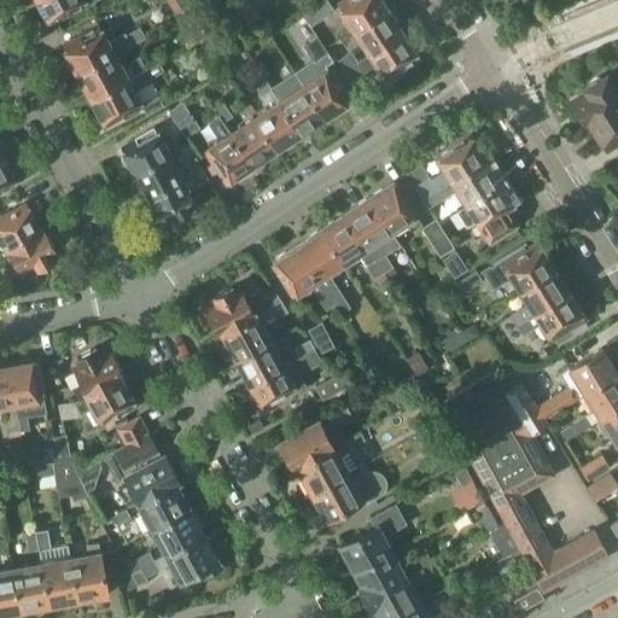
[(38,0),(50,21),(68,12),(69,15),(82,7),(81,5),(88,0),(38,0)]
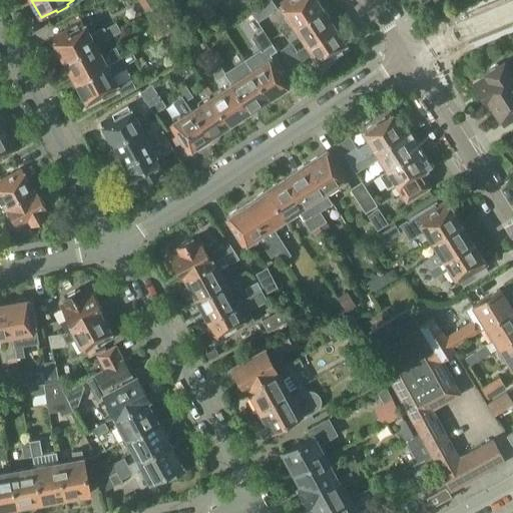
[(154,0),(136,0),(143,10),(156,2),(154,0)]
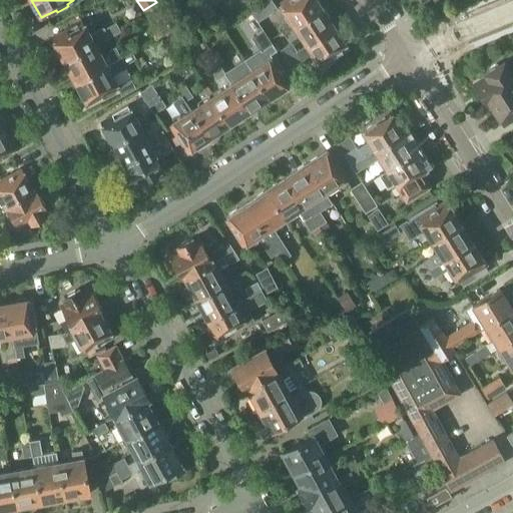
[(177,0),(172,0),(166,4),(174,17),(185,11),(177,0)]
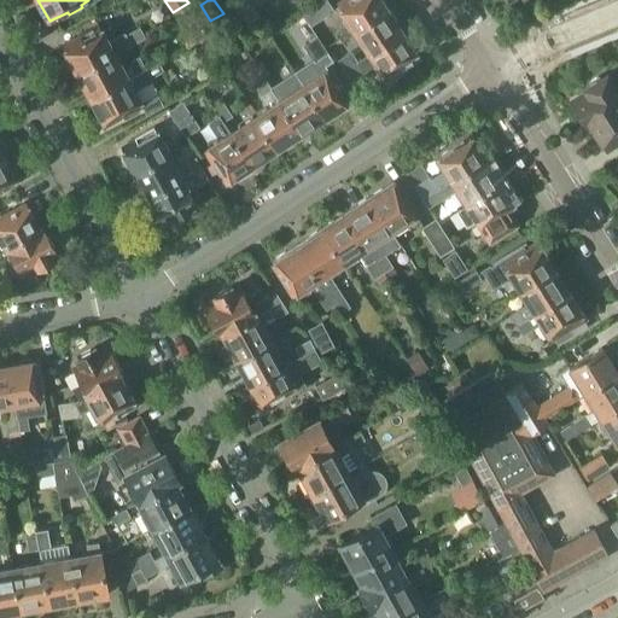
[(248,0),(243,0),(235,5),(246,22),(258,15),(248,0)]
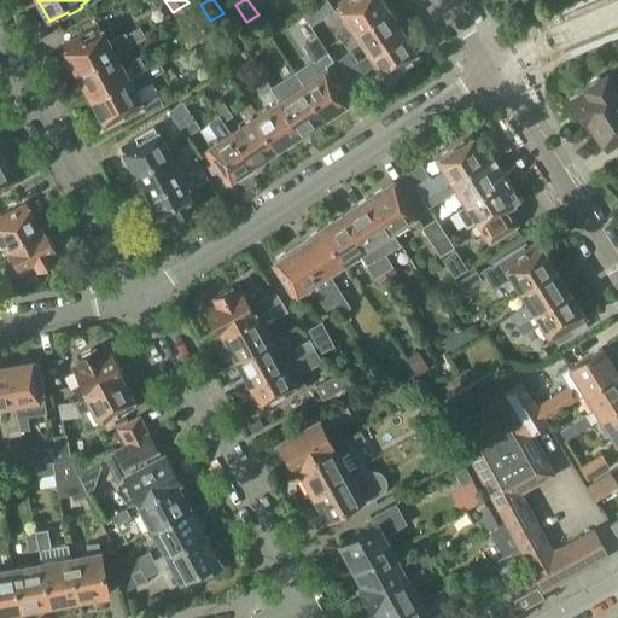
[(328,0),(320,0),(301,12),(302,13),(310,25),(334,10),(328,0)]
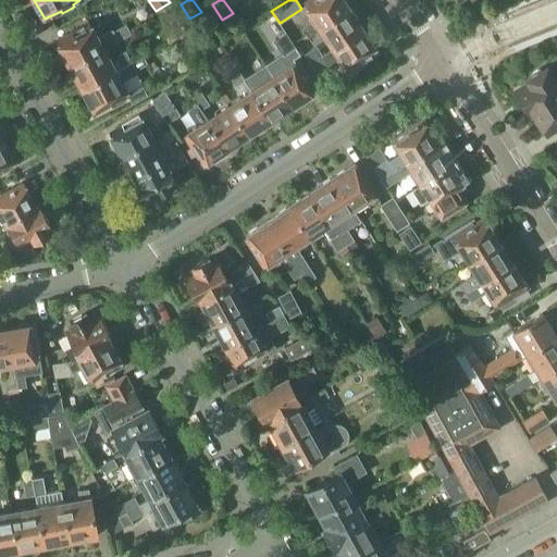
[(312,0),(306,5),(320,27),(348,9),(347,7),(348,3),(345,0),(312,0)]
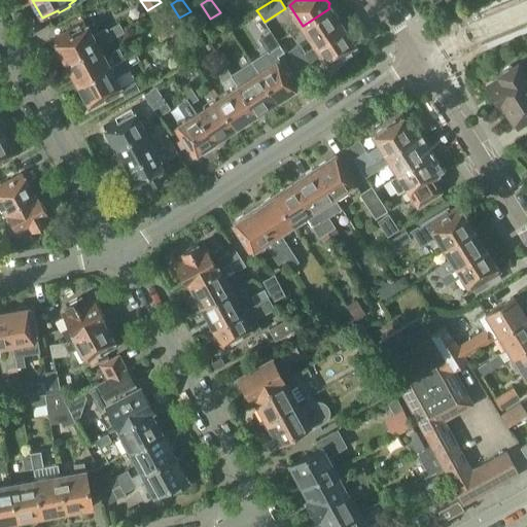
[(329,8),(303,26),(316,45),(343,28),(338,20),(340,19),(332,8),(330,9),(329,8)]
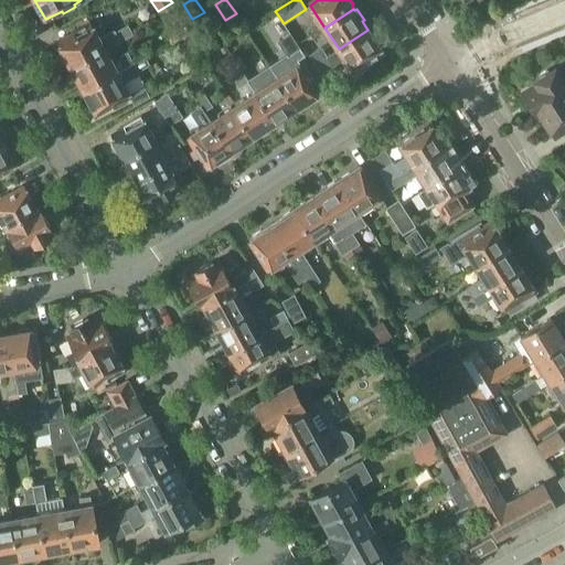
[(191,32),(182,19),(163,30),(171,44),(191,32)]
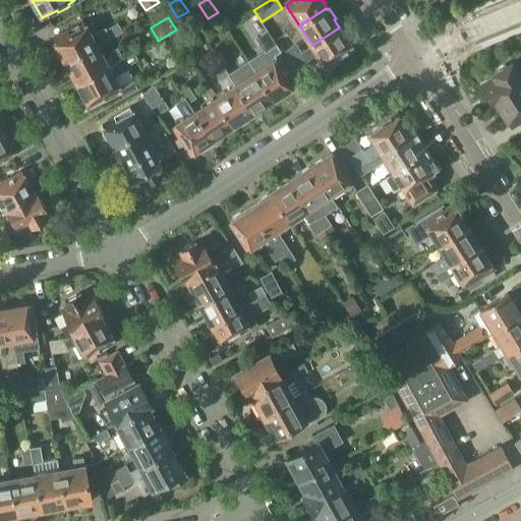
[(68,32),(54,40),(66,61),(96,45),(97,46),(123,32),(118,22),(107,29),(106,27),(91,36),(84,23),(79,25),(78,23),(67,30),(68,32)]
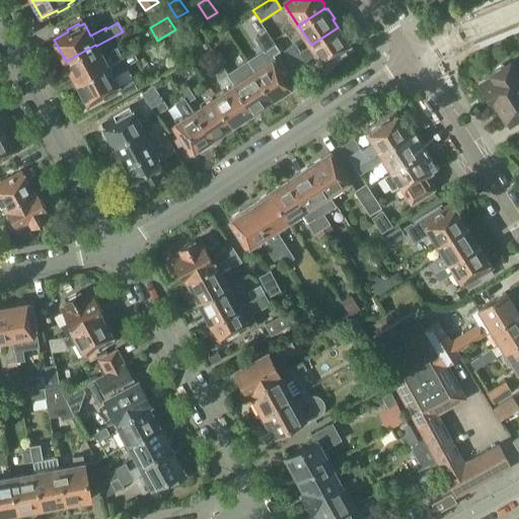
[(300,53),(290,59),(296,68),(317,54),(324,66),(327,64),(328,66),(339,60),(337,58),(351,48),(350,46),(350,43),(347,36),(343,35),(338,27),(311,45),(300,53)]
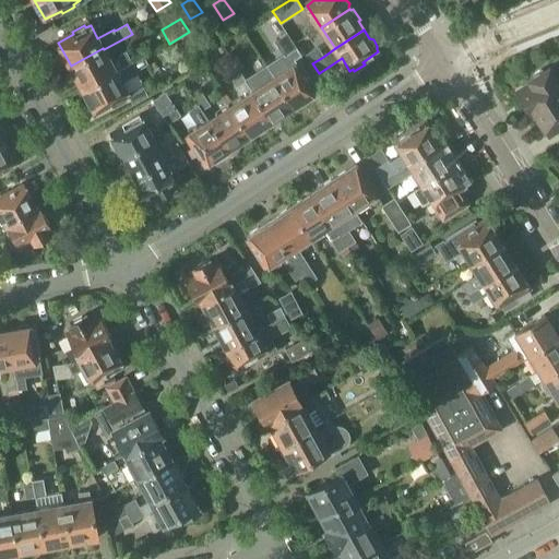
[(268,66),(294,106),(295,105),(299,105),(306,100),(306,97),(316,91),(295,59),(301,55),(287,33),(275,42),(285,55),(268,66)]
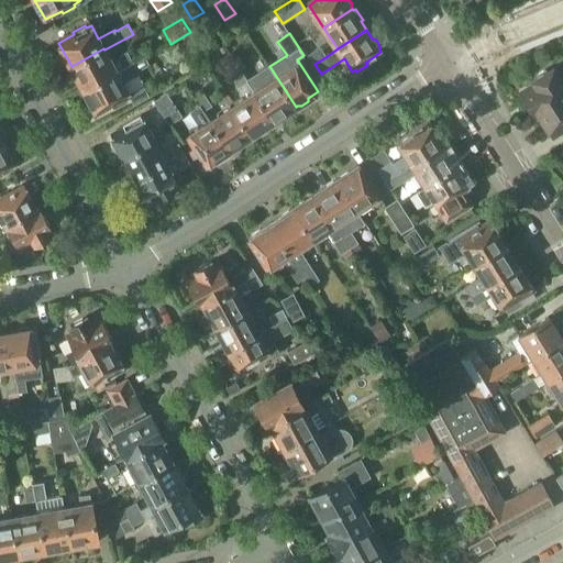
[(320,47),(309,55),(315,64),(326,57),(320,47)]
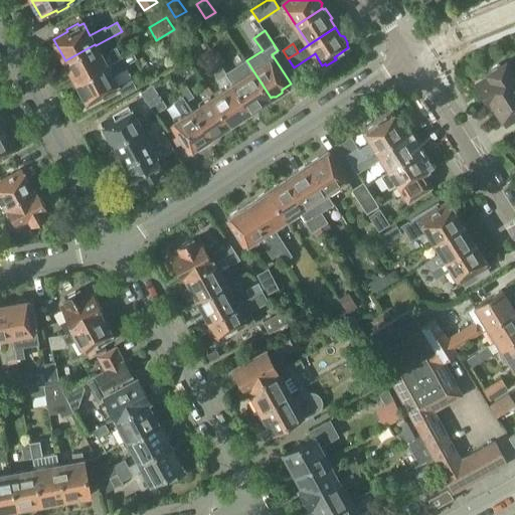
[(66,62),(64,63),(69,73),(71,72),(76,81),(122,56),(117,48),(116,46),(110,50),(111,51),(102,56),(96,45),(95,44),(65,60),(66,62)]
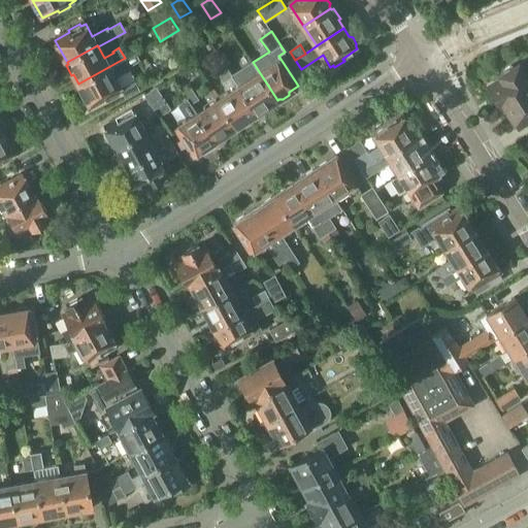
[(125,58),(78,84),(90,105),(105,97),(106,99),(118,93),(117,91),(121,89),(116,78),(131,69),(130,66),(140,61),(135,52),(125,58)]
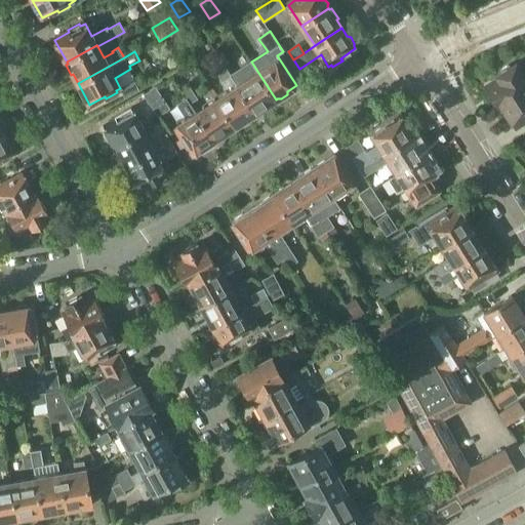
[(250,63),(231,76),(255,113),(264,107),(267,108),(273,104),(274,101),(276,99),(251,62),(250,61),(249,62),(250,63)]
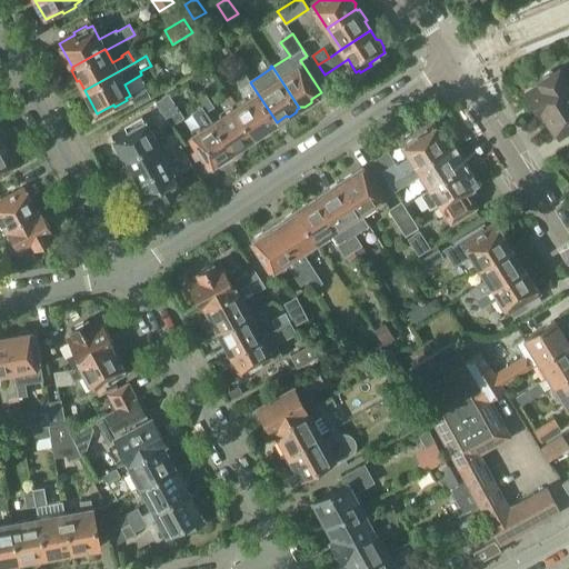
[(541,85),(527,92),(540,113),(568,95),(568,80),(567,82),(558,69),(553,72),(551,70),(543,76),(543,79),(539,81),(541,85)]
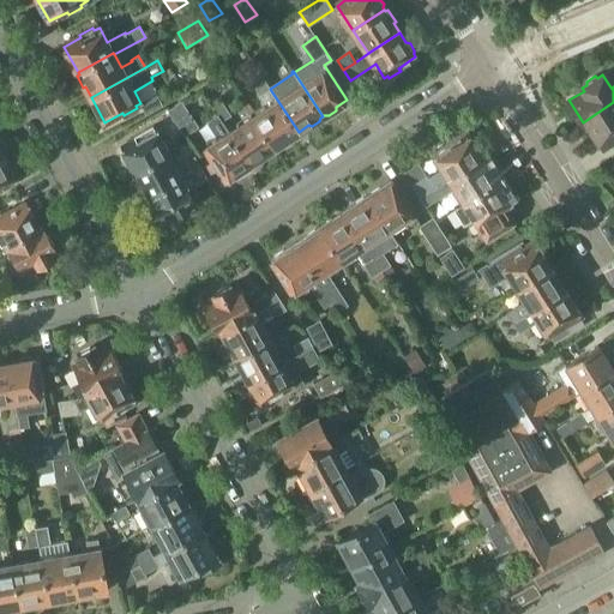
[(262,76),(252,82),(260,94),(259,95),(268,109),(254,118),(275,148),(277,146),(281,148),(288,143),(288,139),(299,132),(270,89),(262,76)]
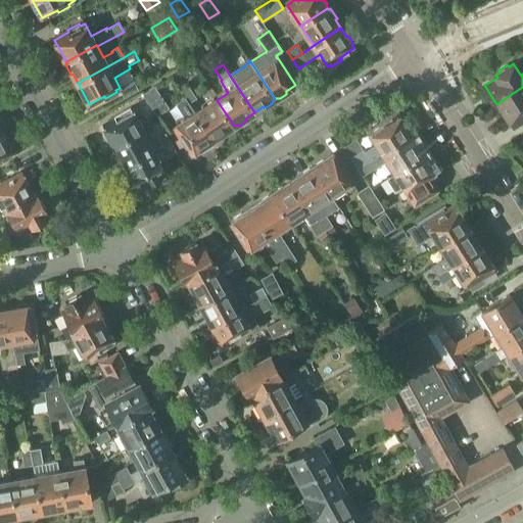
[(132,81),(119,89),(123,96),(135,88),(132,81)]
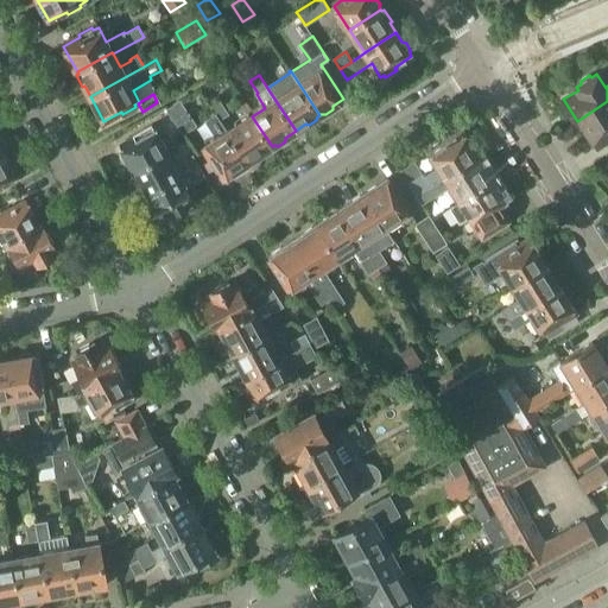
[(179,100),(166,108),(171,115),(184,108),(179,100)]
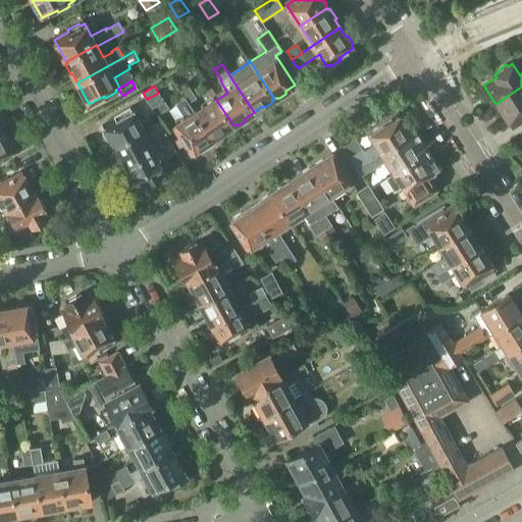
[(197,98),(189,86),(180,91),(188,103),(197,98)]
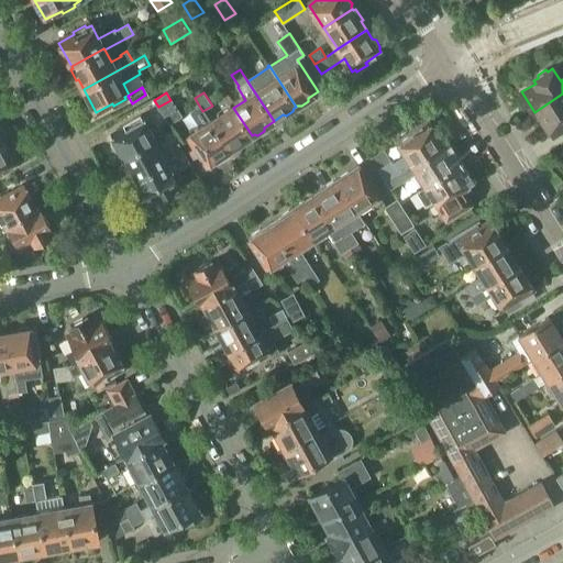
[(562,94),(534,112),(537,117),(540,114),(552,134),(562,128),(562,94)]
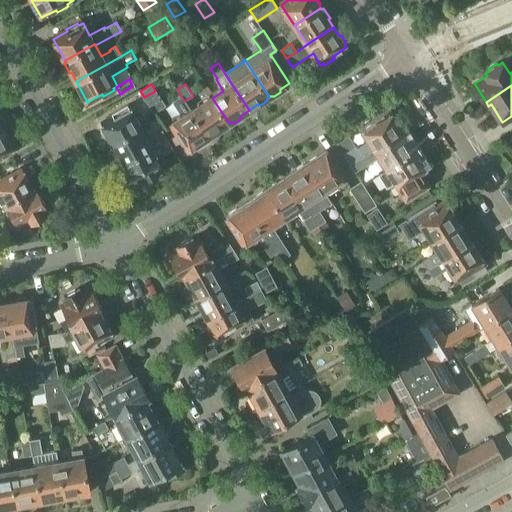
[(155,91),(144,97),(154,112),(165,105),(155,91)]
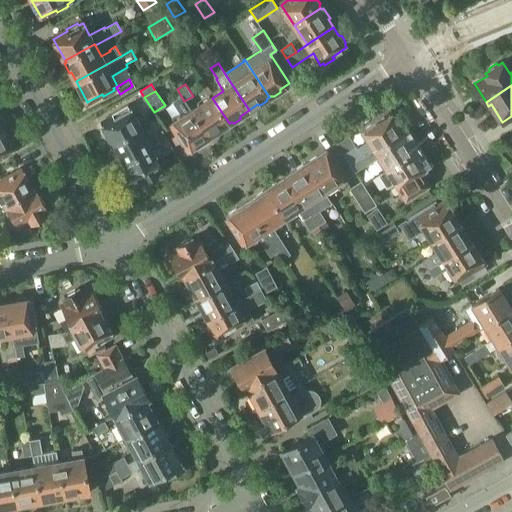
[(212,98),(192,111),(208,136),(217,131),(220,131),(226,127),(227,124),(229,123),(212,98)]
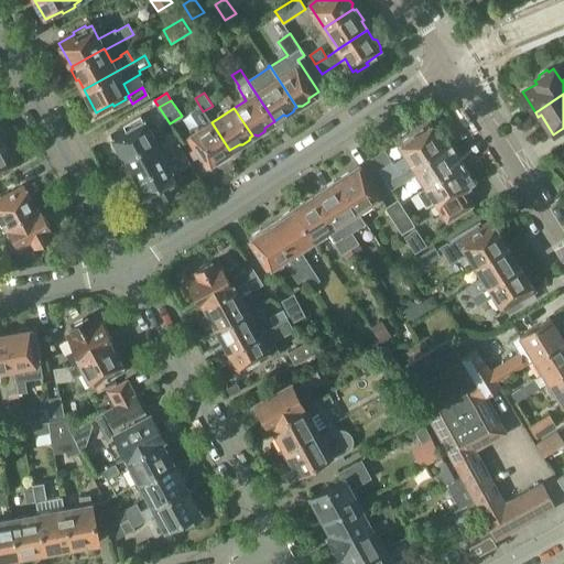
[(114,139),(110,140),(120,158),(153,139),(154,140),(155,139),(144,118),(142,119),(141,116),(130,122),(132,125),(112,136),(114,139)]
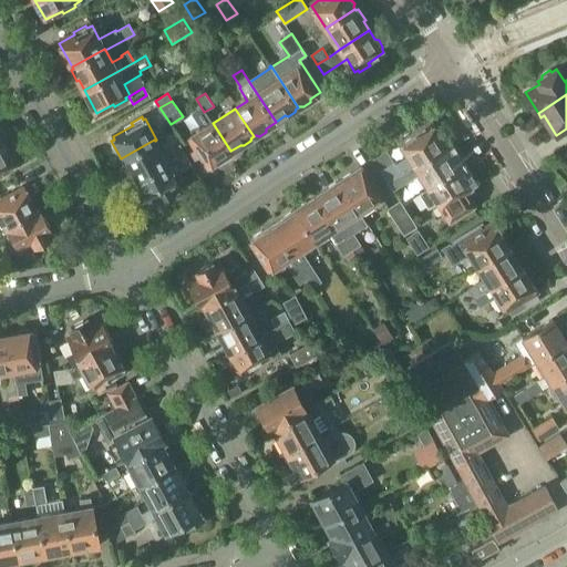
[(213,123),(191,138),(197,148),(202,155),(208,166),(212,164),(215,165),(222,161),(222,157),(230,151),(213,123)]
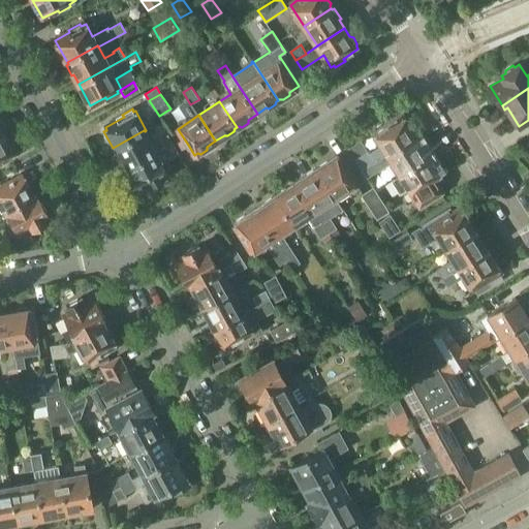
[(361,141),(348,148),(362,169),(368,165),(414,136),(409,127),(410,124),(406,118),(403,118),(401,115),(386,124),(385,122),(375,128),(376,130),(374,131),(382,145),(369,153),(361,141)]
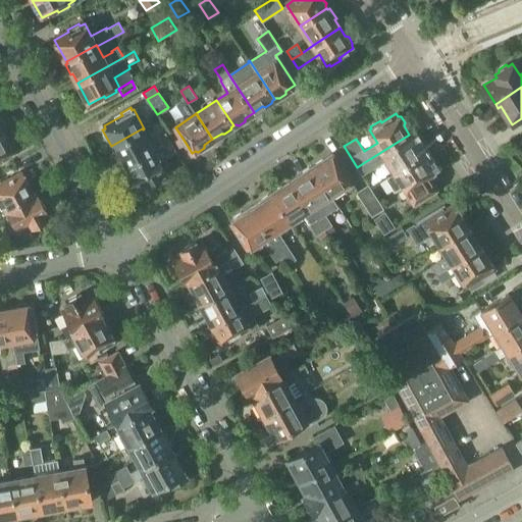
[(142,128),(111,146),(119,161),(122,159),(124,163),(122,164),(124,166),(154,150),(143,129),(142,128)]
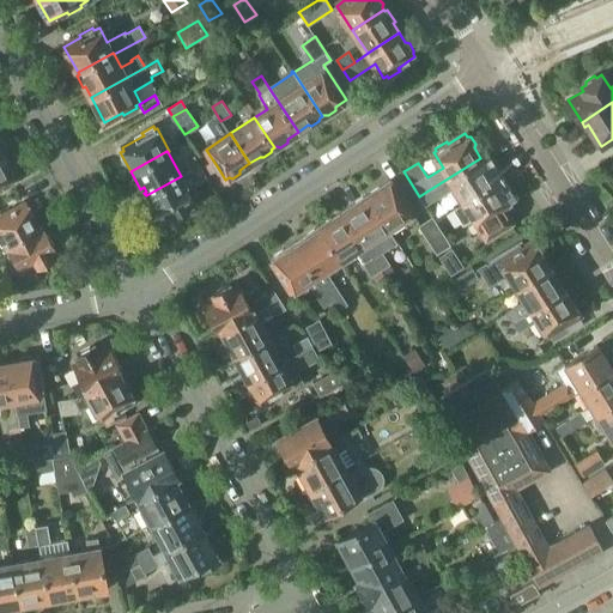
[(14,171),(6,156),(0,158),(0,189),(7,186),(6,183),(14,178),(12,174),(14,171)]
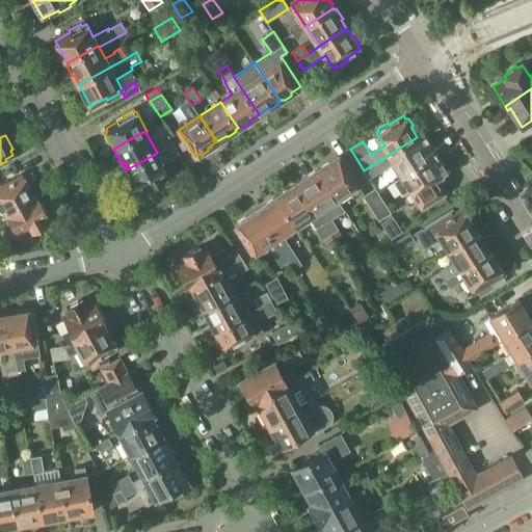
[(168,135),(162,139),(166,147),(173,143),(168,135)]
